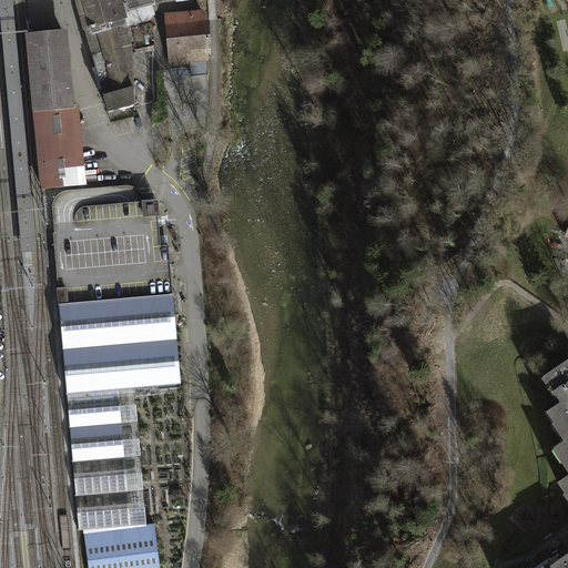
[(0,0),(0,17),(21,255),(36,254),(12,0),(0,0)]
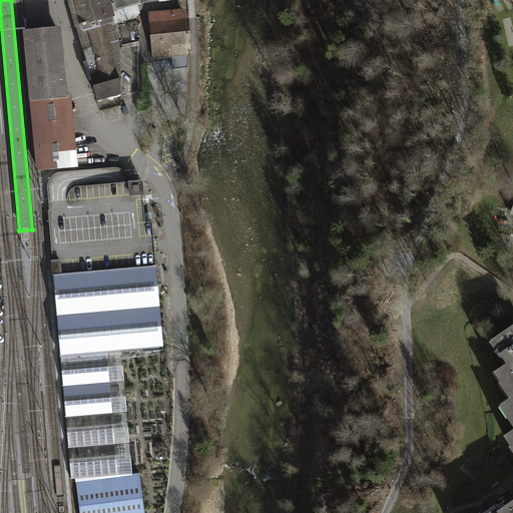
[(65,0),(74,33),(77,32),(97,105),(122,98),(119,42),(114,25),(114,22),(115,22),(112,13),(138,5),(141,4),(139,0),(65,0)]
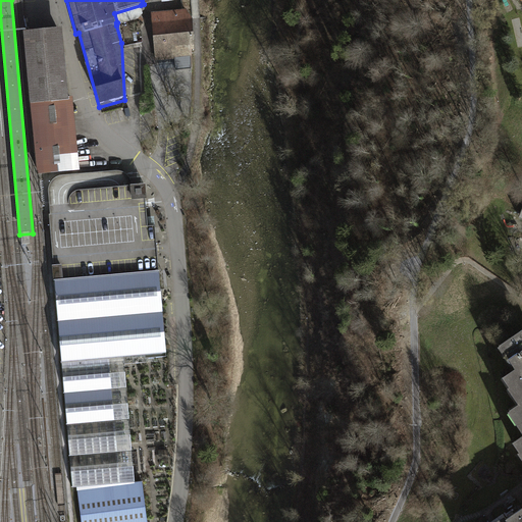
[(144,18),(141,5),(114,13),(117,22),(116,22),(116,25),(144,18)]
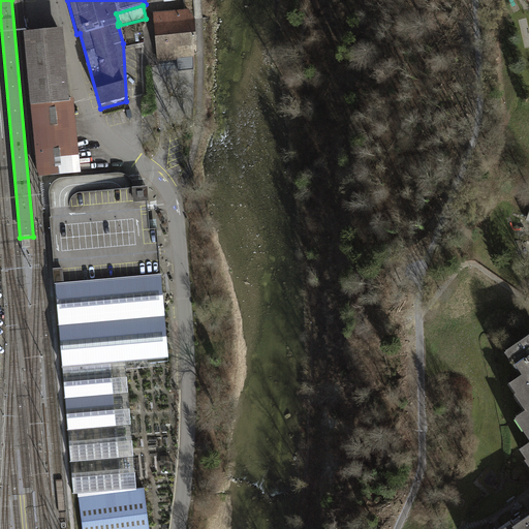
[(189,10),(153,13),(157,63),(184,61),(183,58),(189,58),(189,53),(198,52),(195,19),(189,10)]
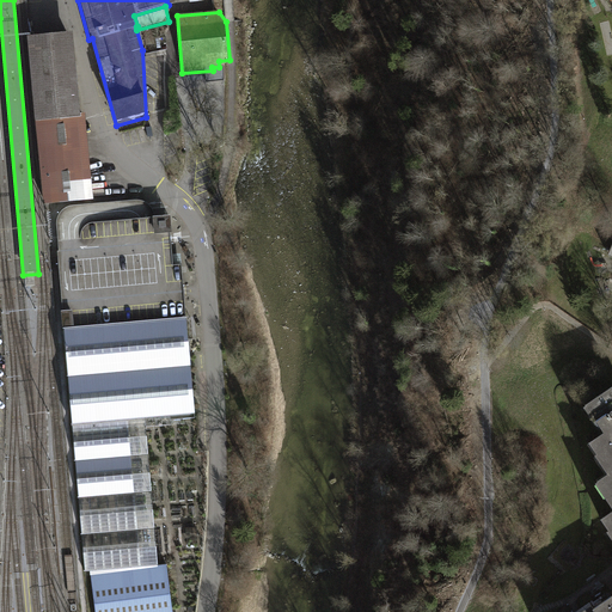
[(28,38),(36,123),(80,118),(72,34),(28,38)]
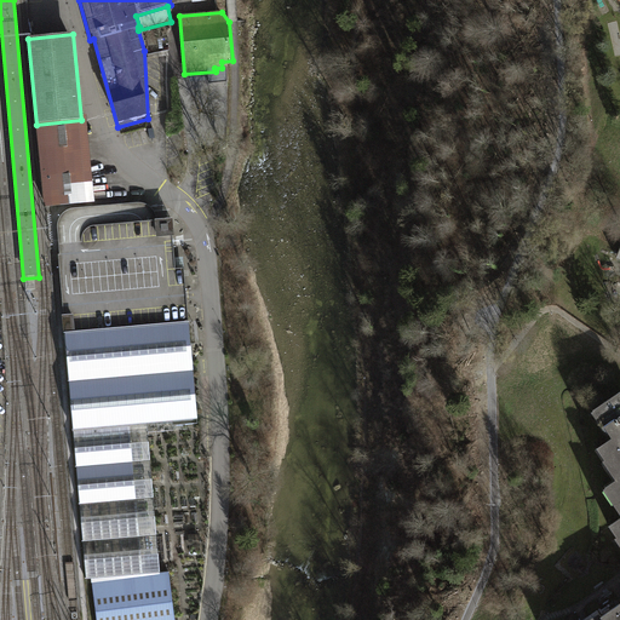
[(86,120),(81,120),(36,125),(44,207),(95,202),(86,120)]
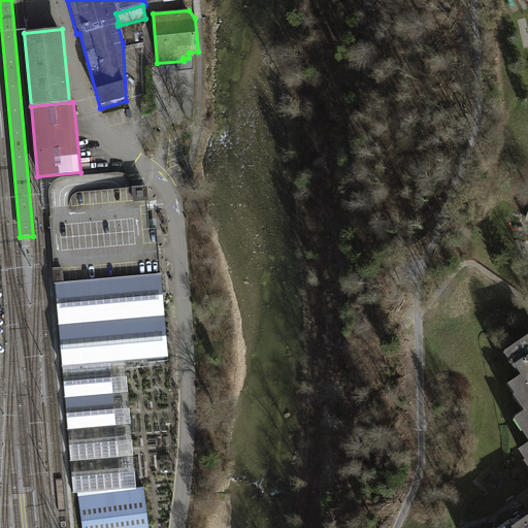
[(50,217),(55,283),(158,273),(161,273),(159,252),(157,228),(150,229),(147,205),(146,193),(146,187),(134,188),(129,176),(118,172),(62,177),(51,185),(48,190),(50,217)]
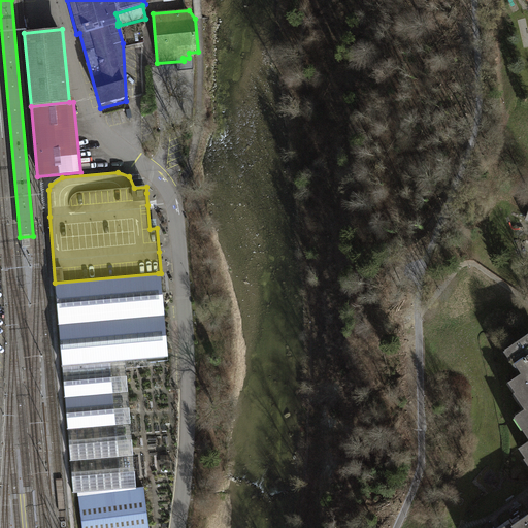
[(63,366),(125,361),(164,358),(160,301),(158,273),(55,283),(63,366)]
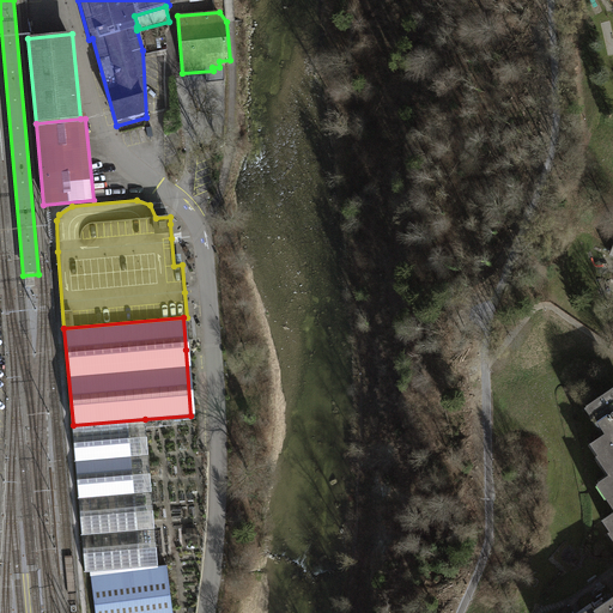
[(612,387),(582,407),(596,430),(586,437),(606,469),(594,478),(612,507),(598,515),(612,539),(612,387)]
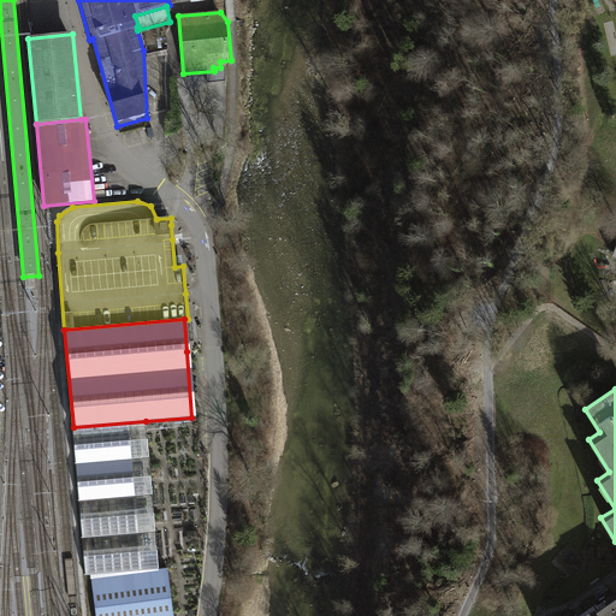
[(159,569),(146,421),(73,427),(86,575),(92,575),(92,578),(159,569)]
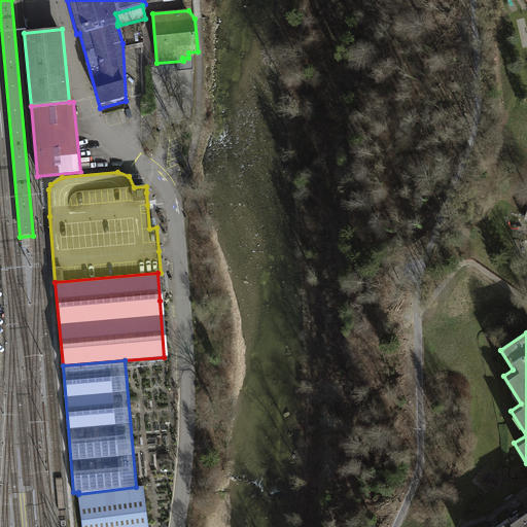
[(136,487),(78,494),(81,526),(148,526),(143,486),(136,487)]
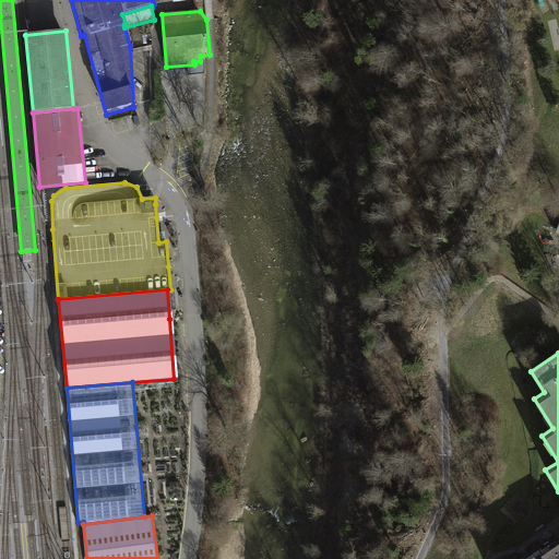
[(558,558),(558,538),(525,558),(558,558)]
